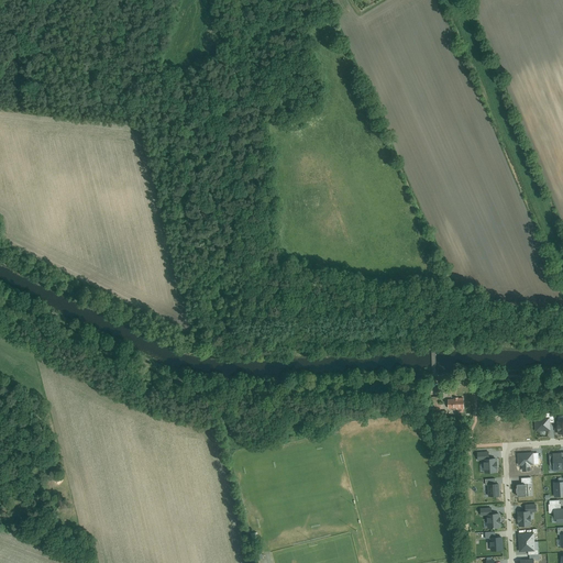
[(448,398),(448,410),(464,410),(464,398),(448,398)]
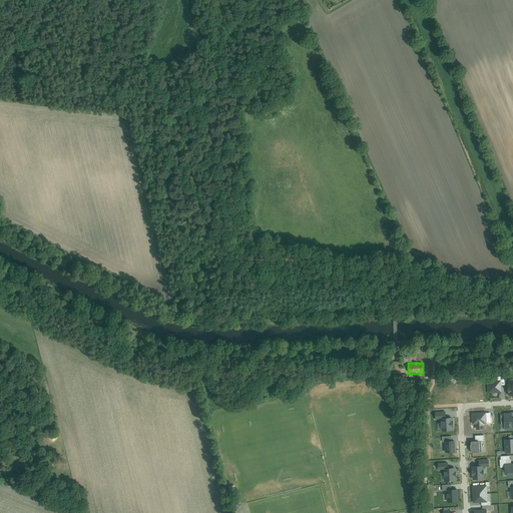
[(488,381),(488,393),(503,392),(502,385),(506,385),(506,376),(498,376),(498,380),(488,381)]
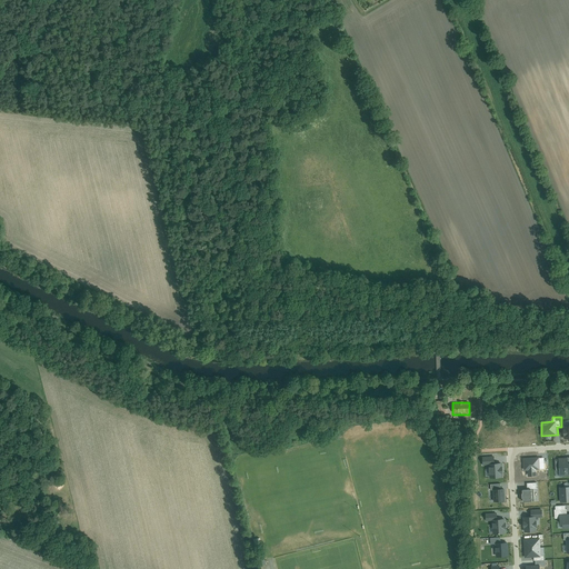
[(491,477),(502,476),(502,461),(496,462),(496,456),(481,456),(482,466),(490,465),(491,477)]
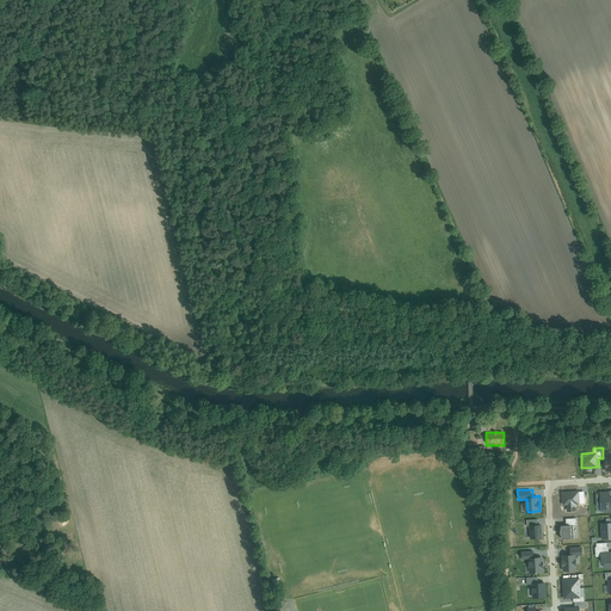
[(608,493),(599,493),(599,494),(596,494),(597,512),(600,512),(610,511),(610,491),(608,492),(608,493)]
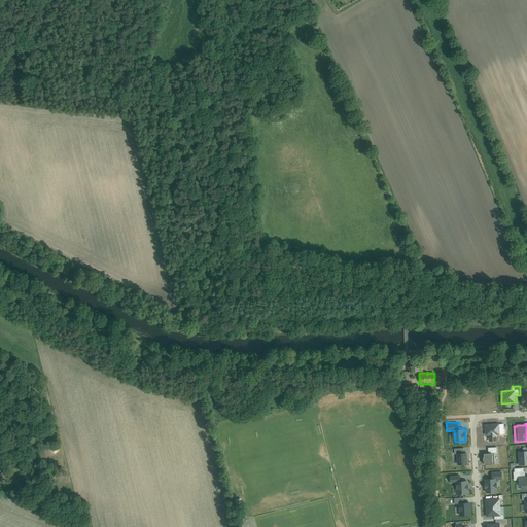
[(499,424),(484,425),(485,434),(485,436),(489,436),(489,442),(496,441),(496,435),(500,435),(500,434),(504,434),(503,424),(499,424)]
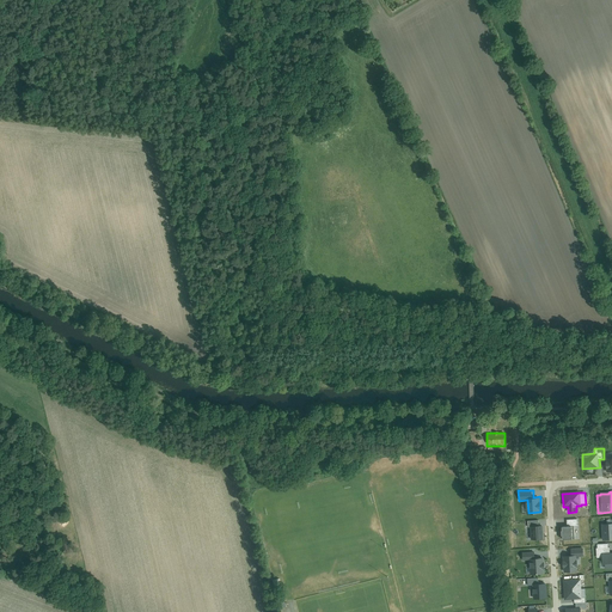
[(532,539),(544,538),(544,525),(539,525),(539,519),(528,520),(528,526),(532,526),(532,539)]
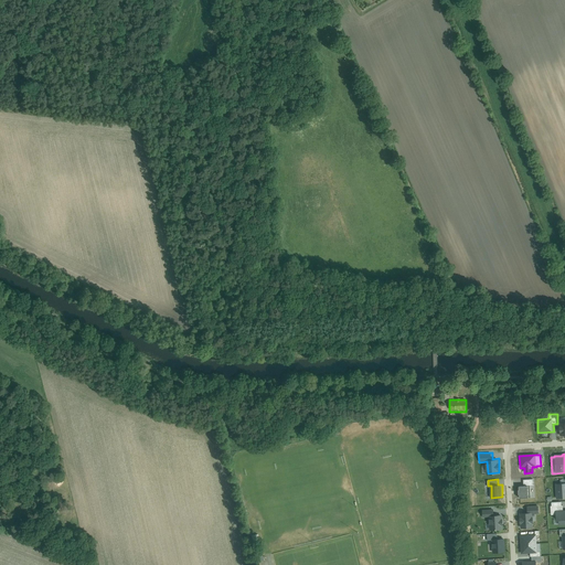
[(520,498),(532,497),(531,486),(534,484),(534,479),(524,479),(524,486),(520,486),(520,498)]
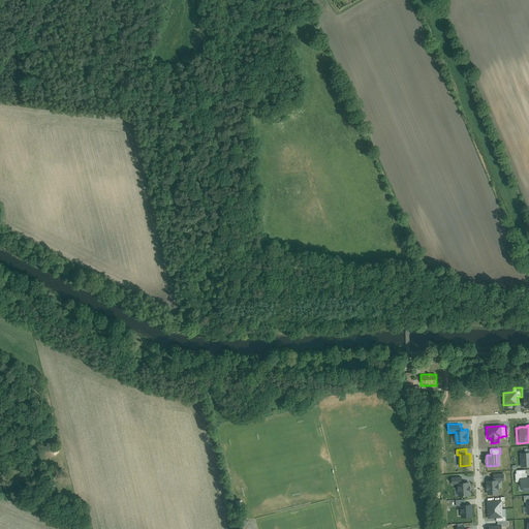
[(520,492),(528,491),(528,476),(528,477),(527,469),(516,469),(517,481),(521,481),(521,486),(519,486),(520,492)]
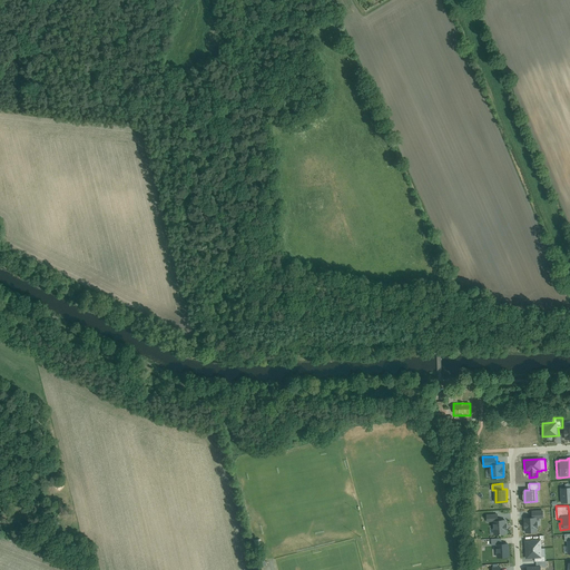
[(526,517),(526,532),(539,531),(538,518),(544,518),(544,510),(532,510),(532,517),(526,517)]
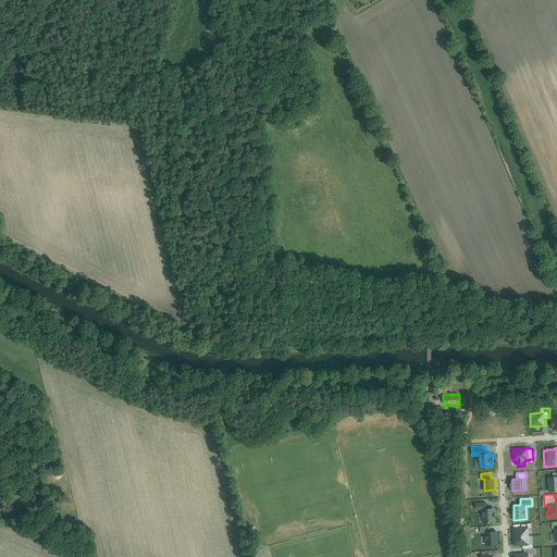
[(483,522),(496,521),(495,507),(487,507),(487,502),(475,502),(477,511),(483,511),(483,522)]
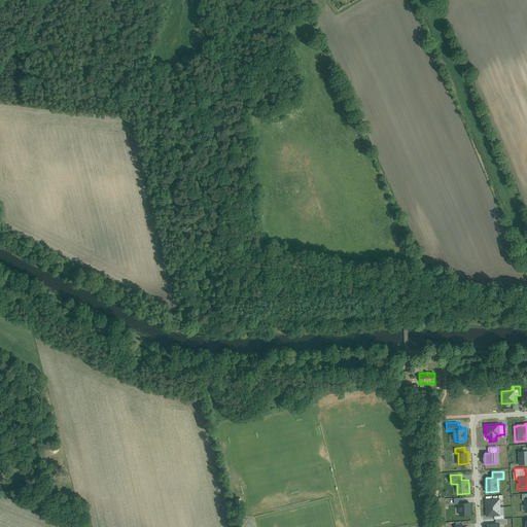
[(460,515),(472,515),(471,501),(464,501),(464,496),(455,497),(455,503),(459,503),(460,515)]
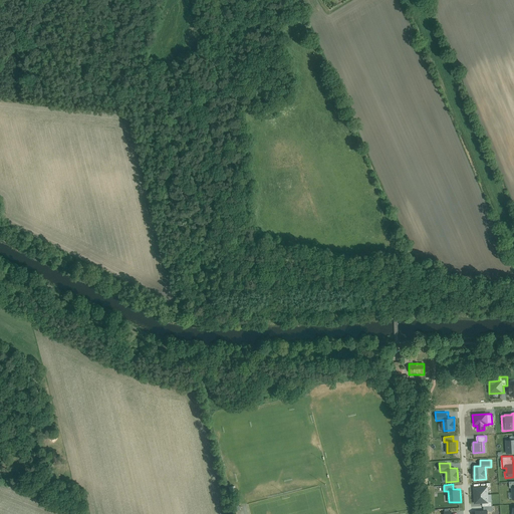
[(474,486),(475,495),(489,494),(489,485),(474,486)]
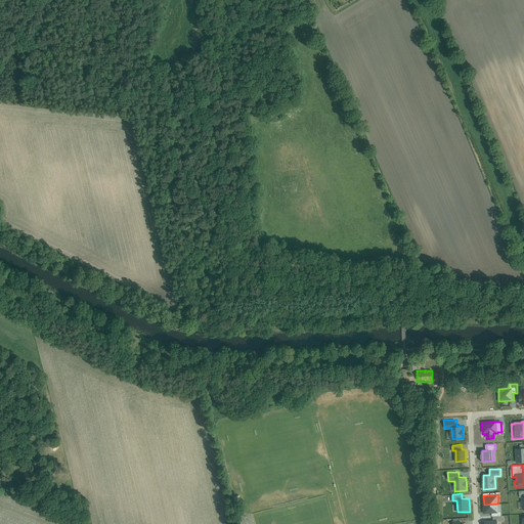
[(484,505),(484,513),(499,512),(498,504),(484,505)]
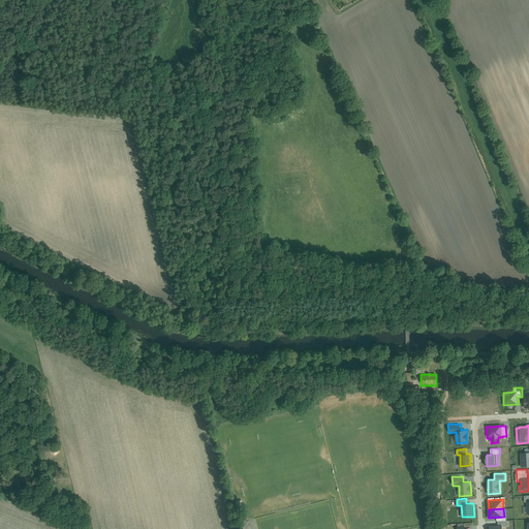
All buildings are outlined.
